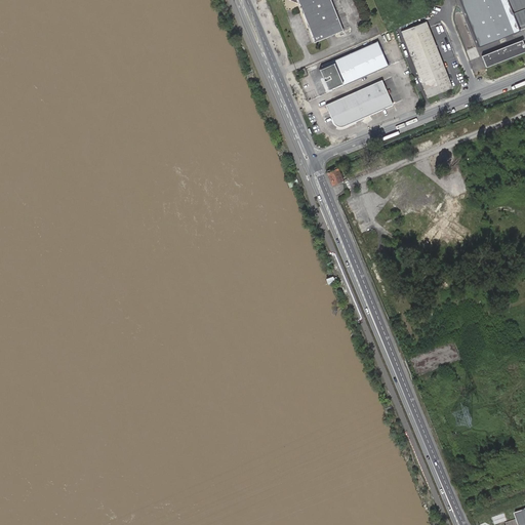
[(297,0),(299,4),(314,42),(344,31),(331,0),(297,0)]
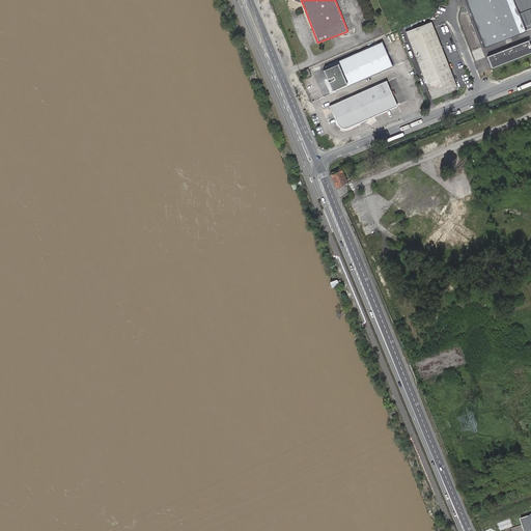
[(530,0),(469,0),(473,10),(470,11),(484,47),(526,31),(525,27),(530,25),(530,0)]
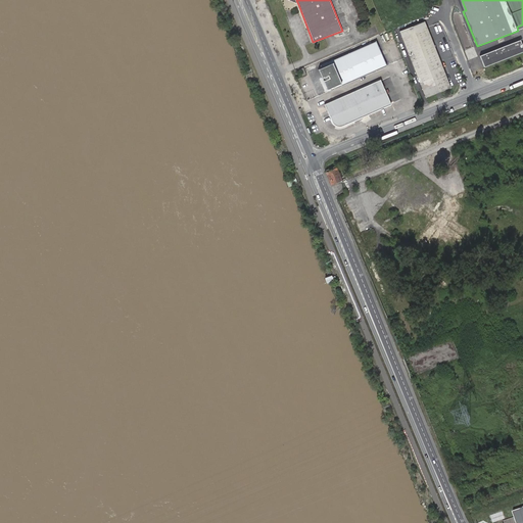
[(398,30),(424,96),(448,87),(423,20),(398,30)]
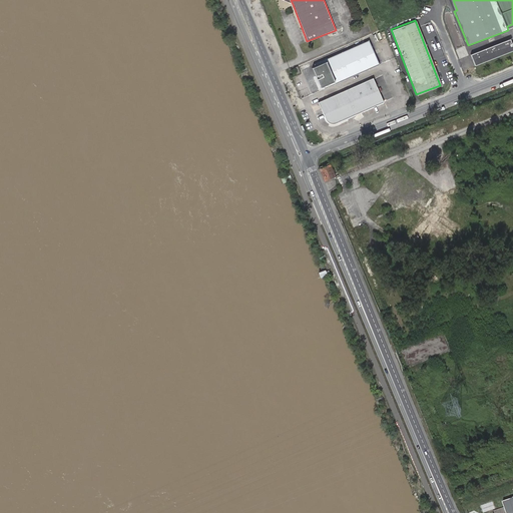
[(320,77),(323,85),(324,87),(379,63),(368,39),(314,63),(315,65),(318,74),(316,75),(317,78),(320,77)]
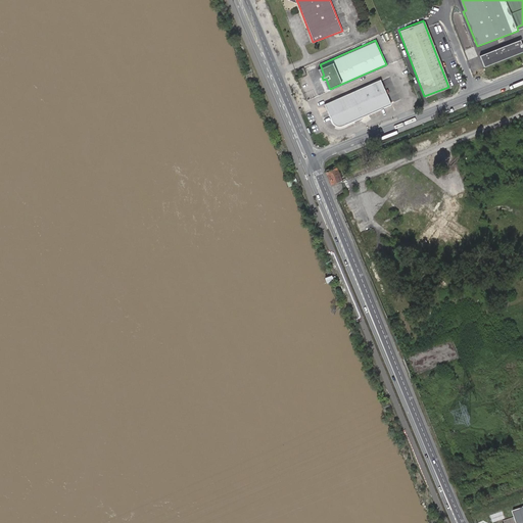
[(522,44),(520,40),(480,55),(484,66),(522,51),(522,47),(522,46),(521,46),(520,45),(522,44)]
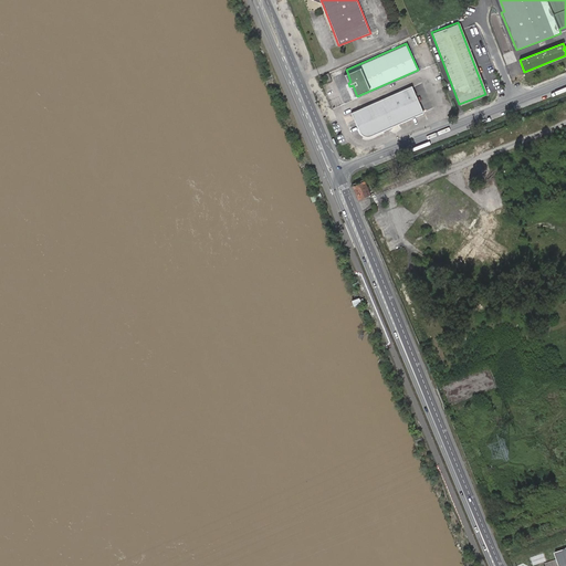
[(353,95),(356,94),(353,85),(349,86),(348,83),(350,82),(347,72),(344,74),(353,95)]
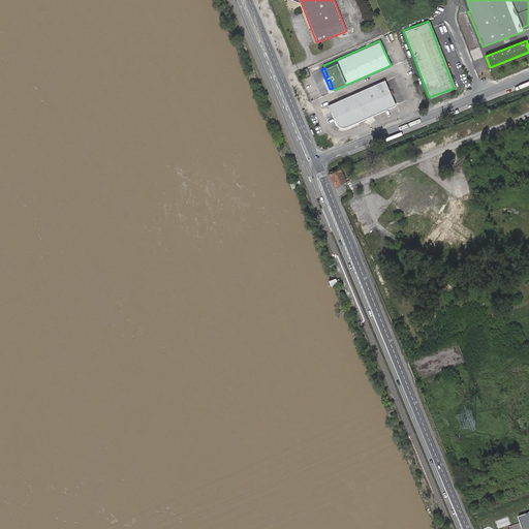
[(395,104),(383,80),(328,104),(335,123),(337,125),(338,126),(340,127),(342,127),(344,126),(395,104)]
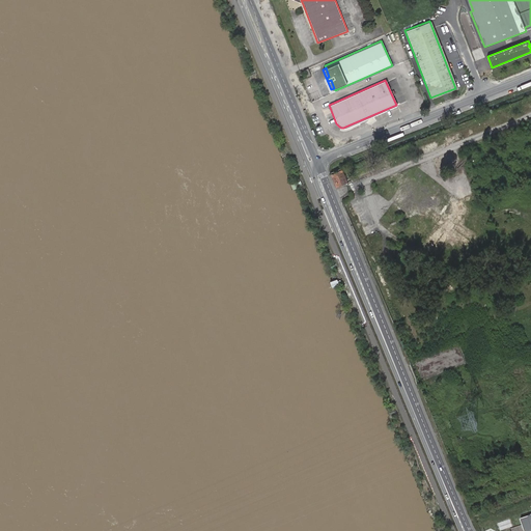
[(331,173),(336,187),(346,183),(345,179),(346,179),(344,173),(343,174),(341,169),(331,173)]
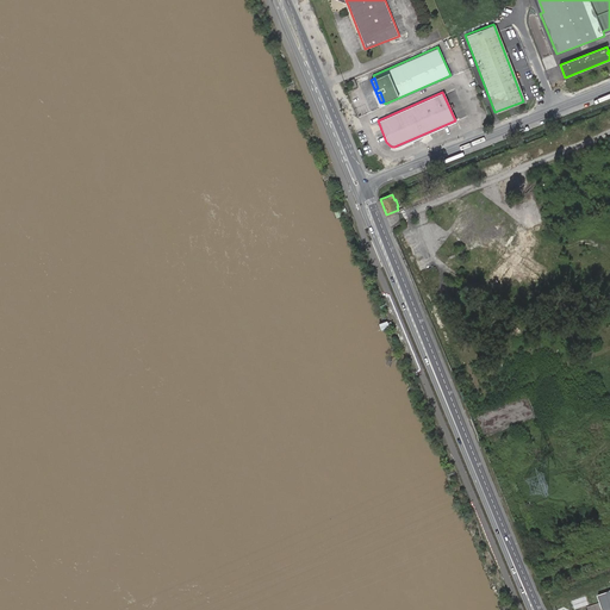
[(609,609),(609,591),(599,596),(604,609),(609,609)]
